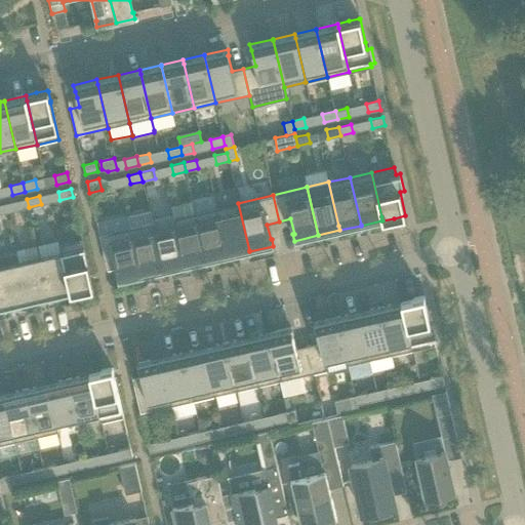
[(27,199),(14,201),(16,210),(29,207),(27,199)]
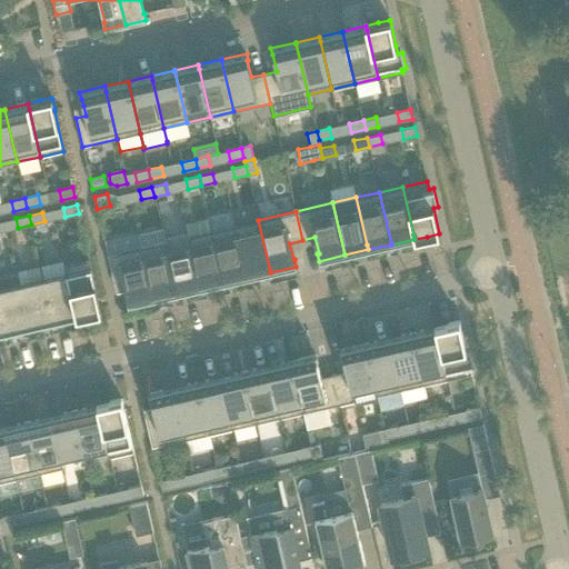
[(258,220),(235,226),(246,272),(247,278),(270,272),(270,271),(258,220)]
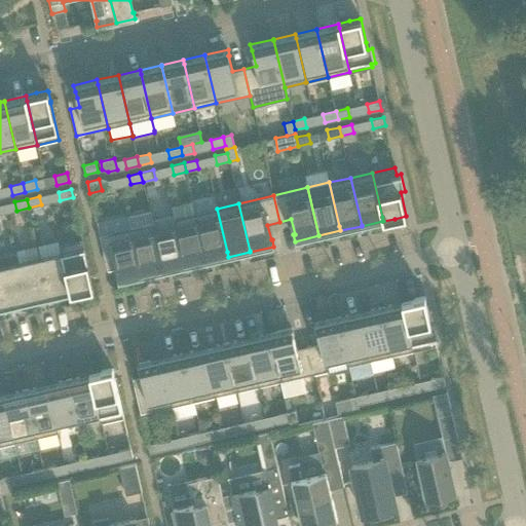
[(217,209),(195,213),(207,261),(217,258),(216,255),(227,252),(217,209)]
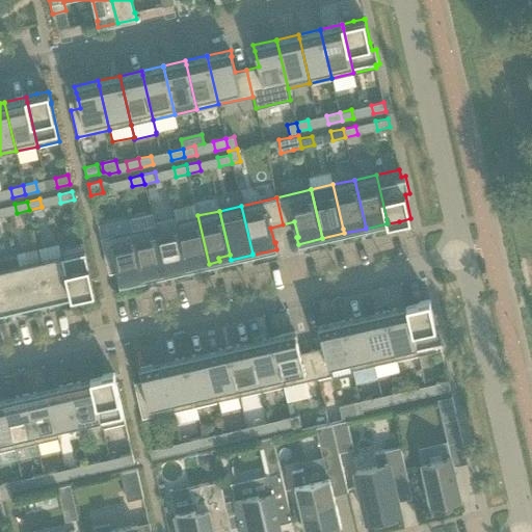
[(197,215),(176,220),(178,229),(186,265),(187,269),(209,264),(197,215)]
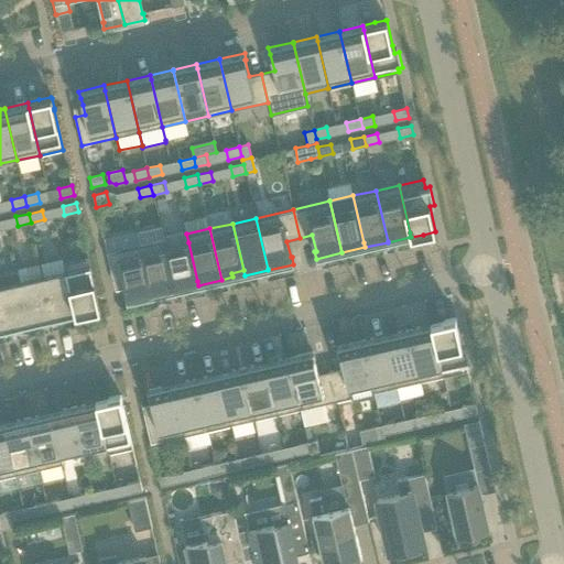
[(163,239),(140,245),(151,292),(152,296),(175,291),(175,290),(165,248),(163,239)]
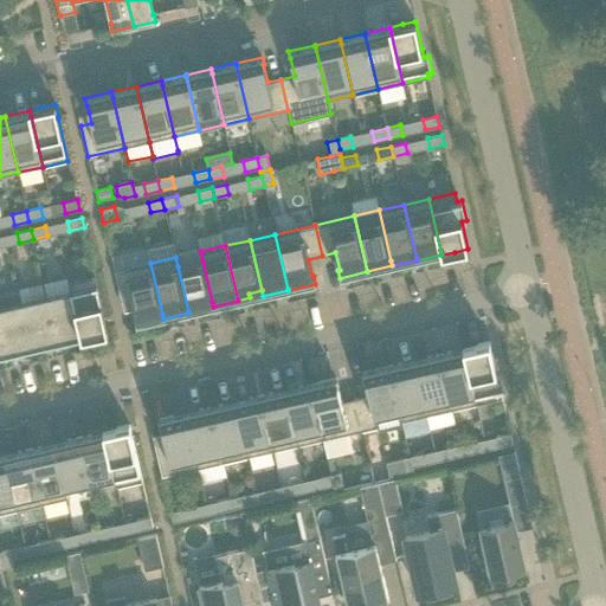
[(179,266),(178,266),(188,311),(188,313),(213,307),(212,302),(202,260),(201,260),(179,266)]
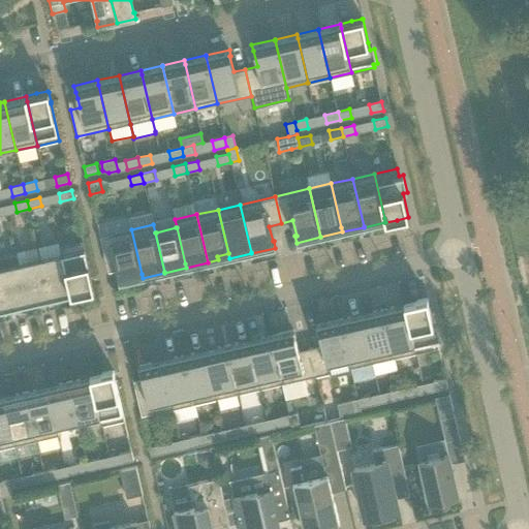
[(131,229),(100,237),(106,263),(115,261),(117,271),(119,277),(118,277),(119,283),(143,278),(142,274),(131,229)]
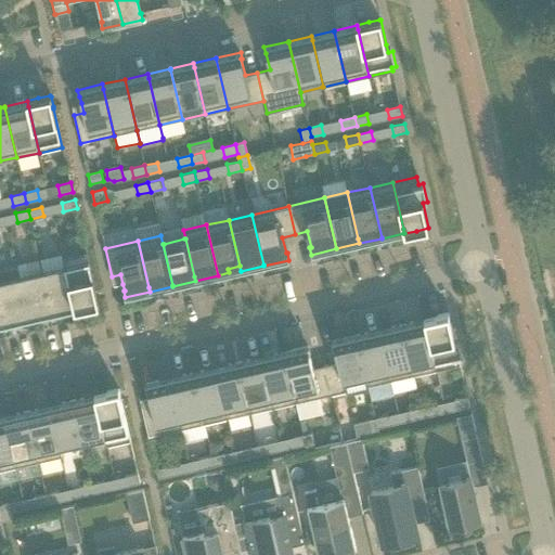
[(87,253),(63,258),(65,267),(74,305),(75,310),(87,307),(99,305),(98,300),(98,299),(95,293),(95,291),(87,253)]
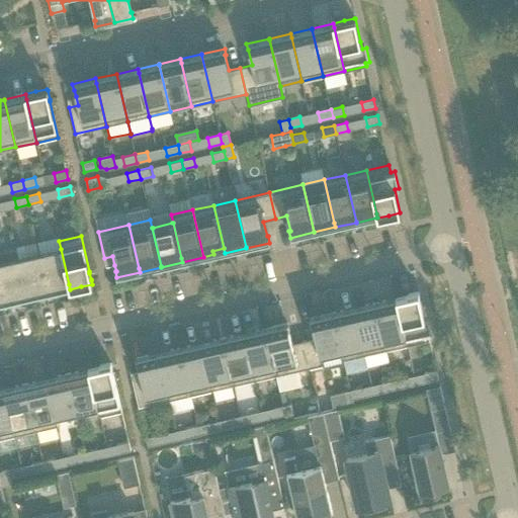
[(16,249),(0,252),(0,277),(6,303),(6,304),(27,298),(26,293),(19,262),(18,258),(16,249)]
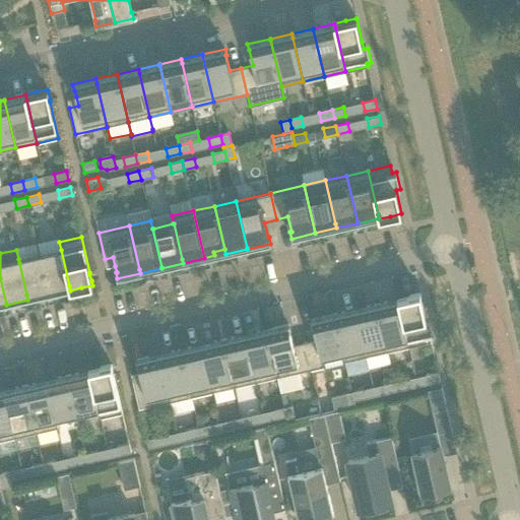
[(57,251),(40,255),(49,294),(49,295),(69,289),(69,290),(70,290),(69,285),(61,250),(60,250),(57,251)]
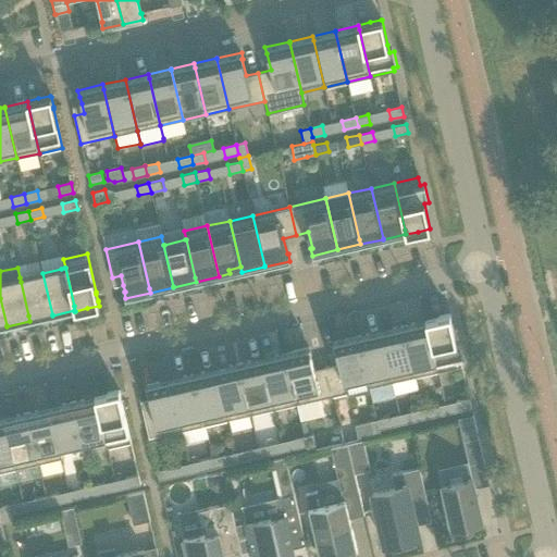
[(42,273),(20,277),(21,282),(28,316),(29,321),(52,316),(52,314),(42,273)]
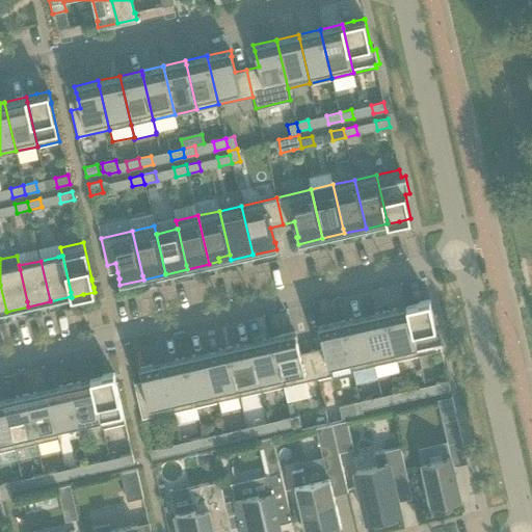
[(418,302),(406,304),(407,310),(418,354),(441,349),(439,342),(444,341),(439,323),(435,324),(429,300),(429,299),(418,302)]
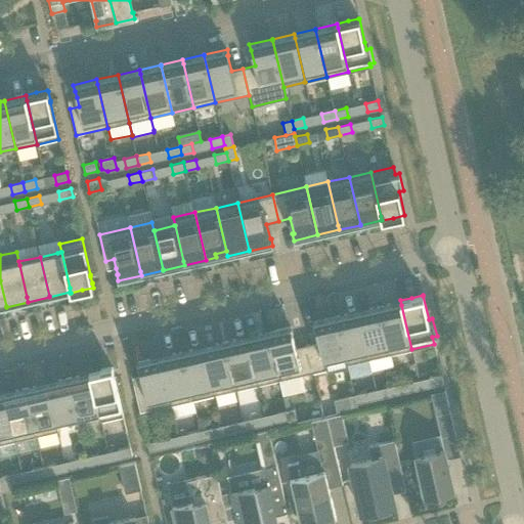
[(400,301),(379,306),(380,307),(390,354),(411,349),(401,305),(400,301)]
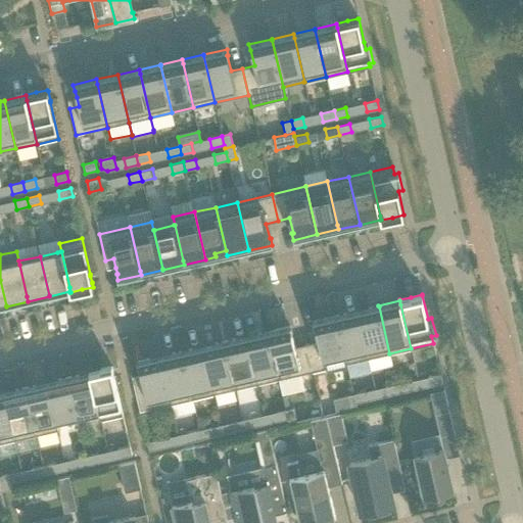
[(378,305),(357,311),(358,315),(368,359),(389,353),(379,306),(378,305)]
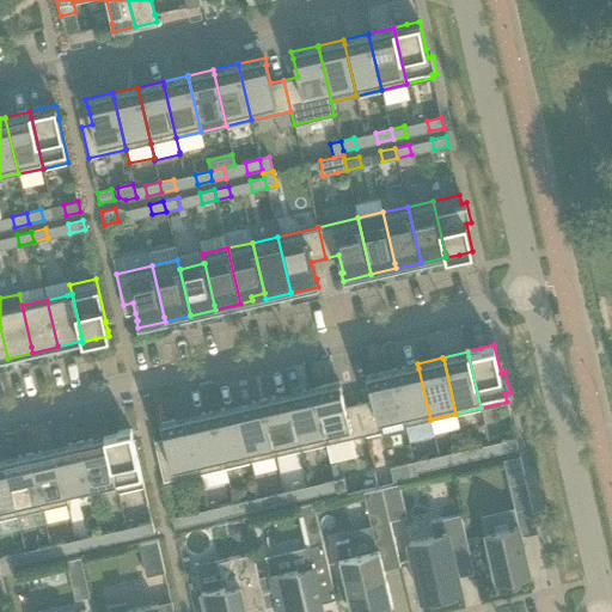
[(417,363),(392,369),(405,426),(430,420),(418,368),(417,363)]
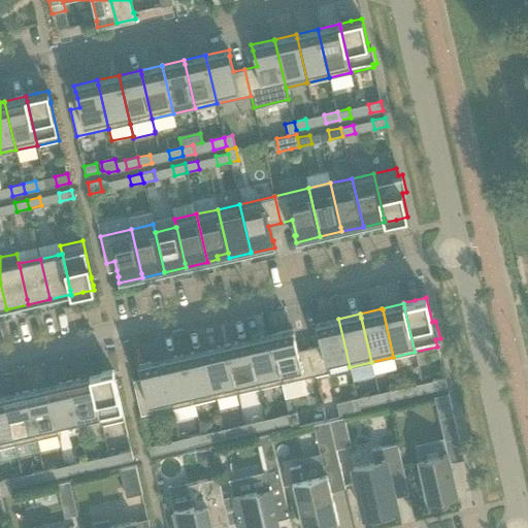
[(321,345),(309,348),(316,374),(329,371),(327,364),(348,359),(349,367),(350,367),(338,319),(315,324),(317,330),(318,330),(321,345)]
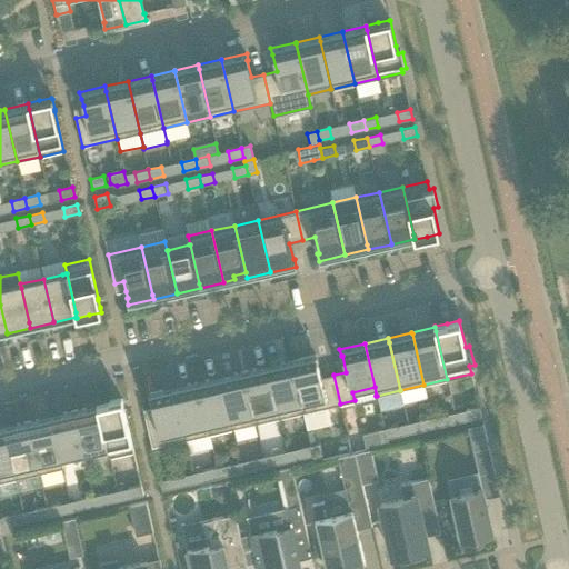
[(316,355),(291,360),(291,361),(302,412),(340,403),(333,375),(320,378),(317,361),(318,361),(316,355)]
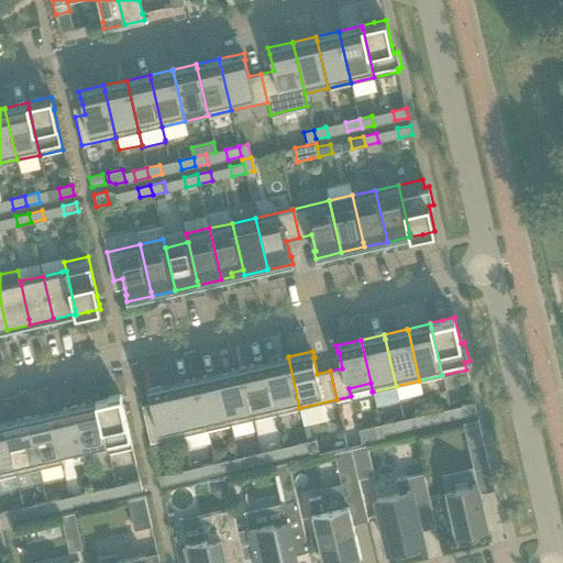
[(288,356),(265,362),(266,366),(276,414),(299,408),(288,357),(288,356)]
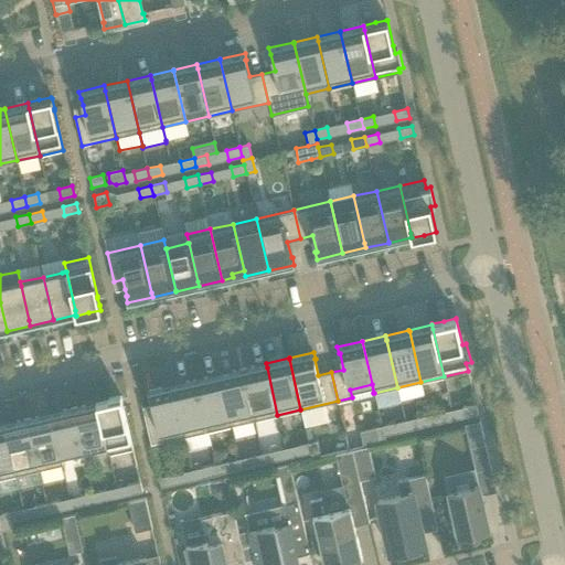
[(266,363),(242,369),(243,369),(254,420),(277,415),(267,368),(266,363)]
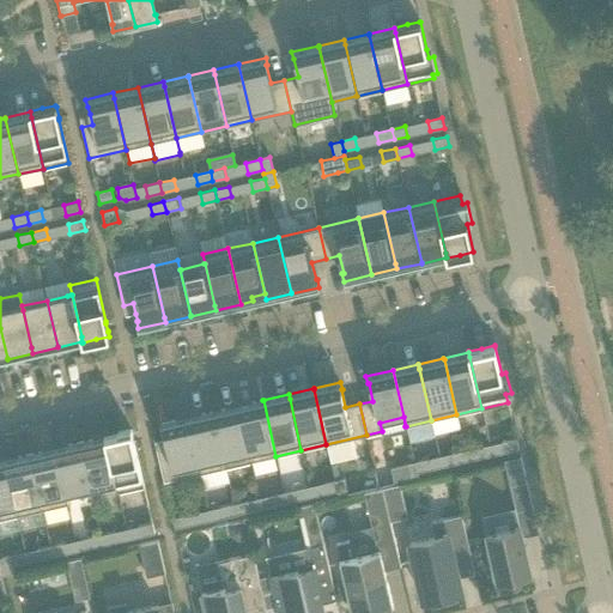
[(262,400),(237,406),(238,411),(250,462),(275,456),(263,400),(262,400)]
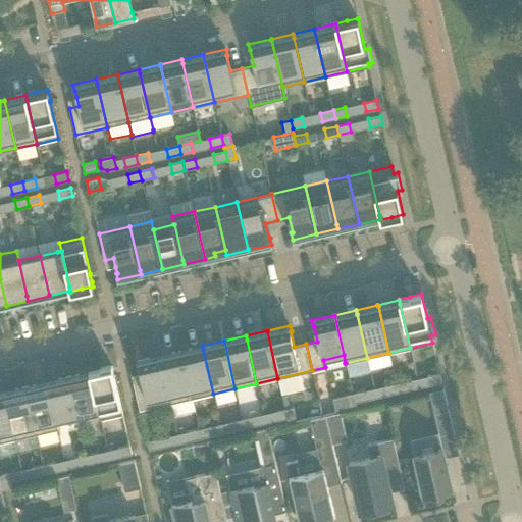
[(202,346),(180,351),(181,351),(192,399),(213,394),(203,350),(202,346)]
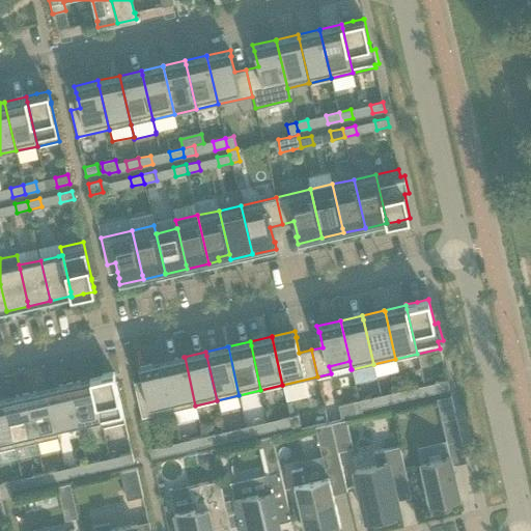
[(184,357),(162,361),(163,366),(173,410),(195,406),(185,357),(184,357)]
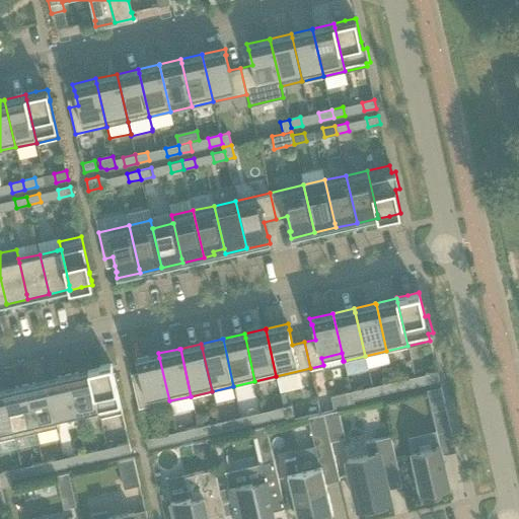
[(141,379),(133,381),(139,408),(169,400),(159,358),(158,353),(135,359),(137,365),(138,365),(139,371),(141,379)]
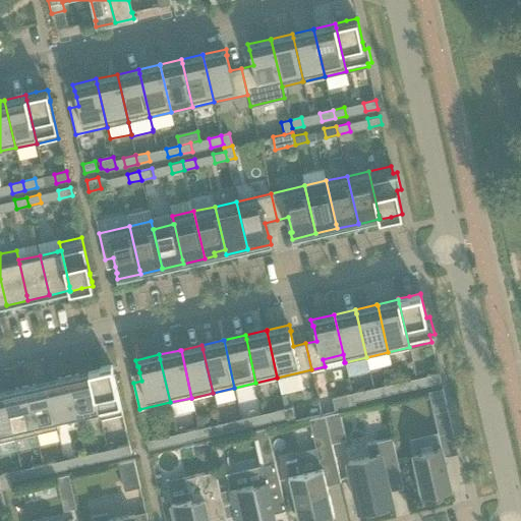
[(100,367),(89,370),(90,375),(98,411),(100,418),(122,413),(114,378),(113,375),(112,370),(112,368),(111,365),(100,367)]
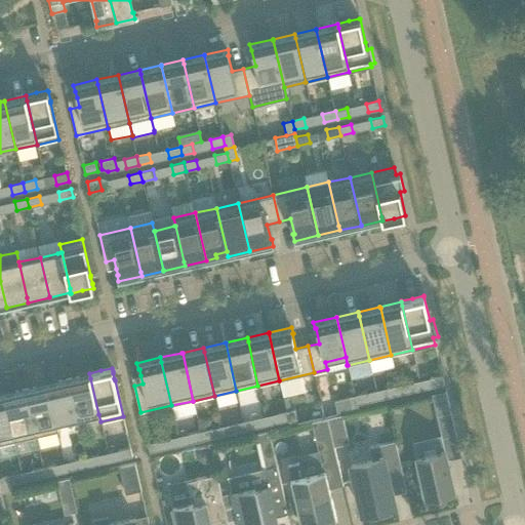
[(89,373),(68,378),(68,379),(77,418),(92,415),(97,414),(98,414),(90,378),(89,373)]
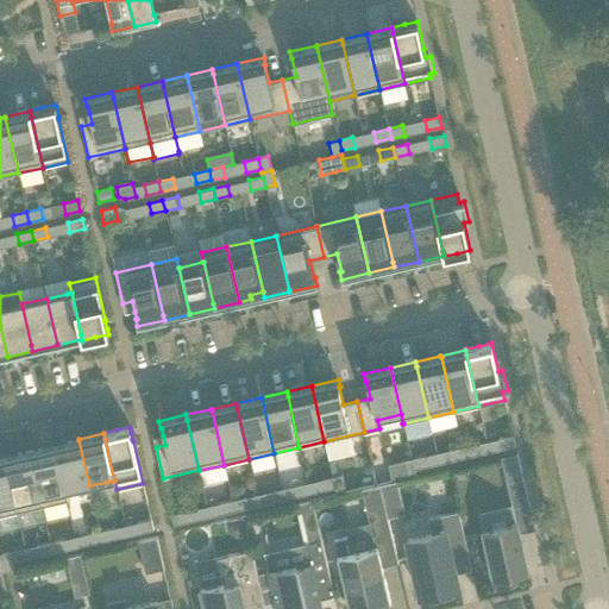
[(498,439),(501,450),(515,446),(513,435),(498,439)]
